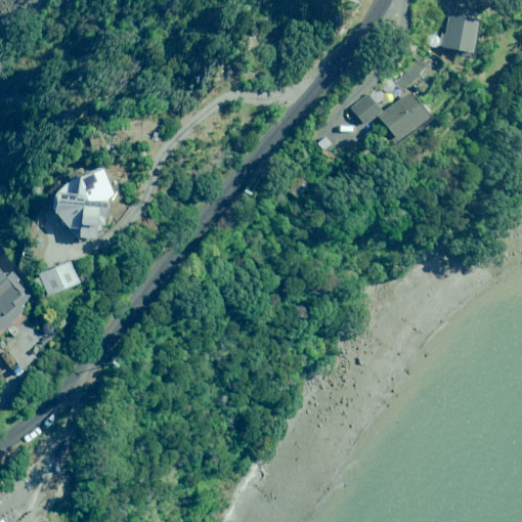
[(449,13),(446,33),(443,47),(473,53),(479,19),(449,13)]
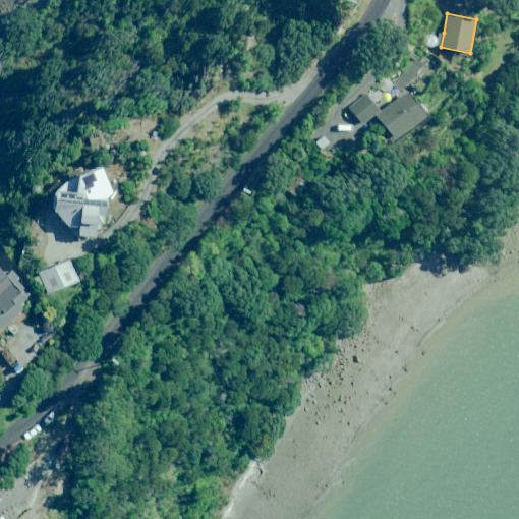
[(406,82),(421,67),(412,58),(397,73),(406,82)]
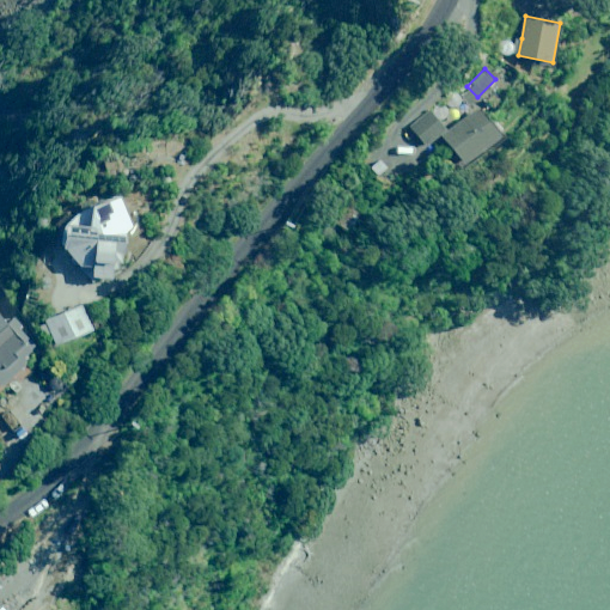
[(447,128),(431,107),(409,124),(426,145),(447,128)]
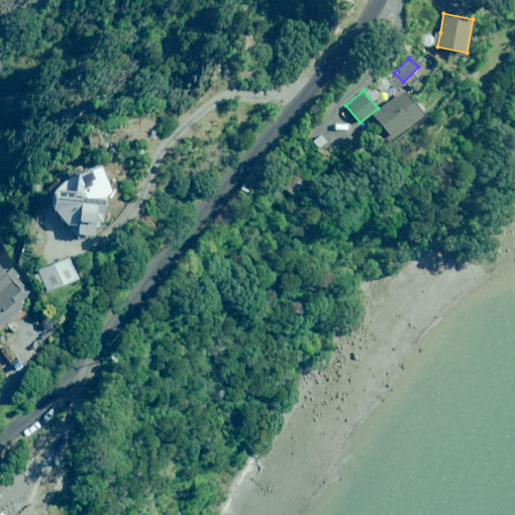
[(420,115),(403,92),(373,114),(391,137),(420,115)]
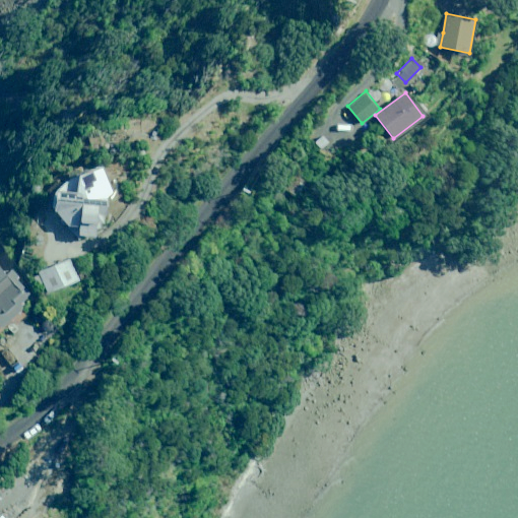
[(96,223),(106,224),(109,194),(115,191),(103,167),(47,194),(45,221),(61,222),(60,238),(95,241),(96,223)]
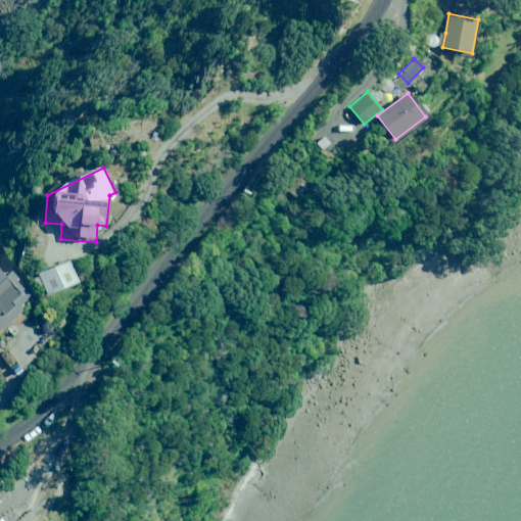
[(79,281),(69,259),(34,275),(40,287),(44,285),(48,294),(79,281)]
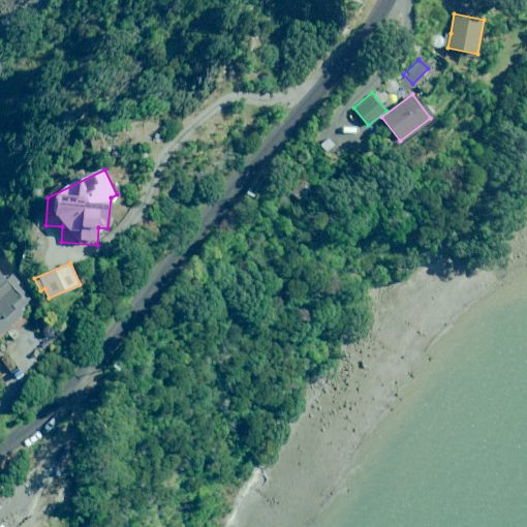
[(0,334),(25,315),(20,308),(33,299),(13,273),(6,278),(0,269),(0,334)]
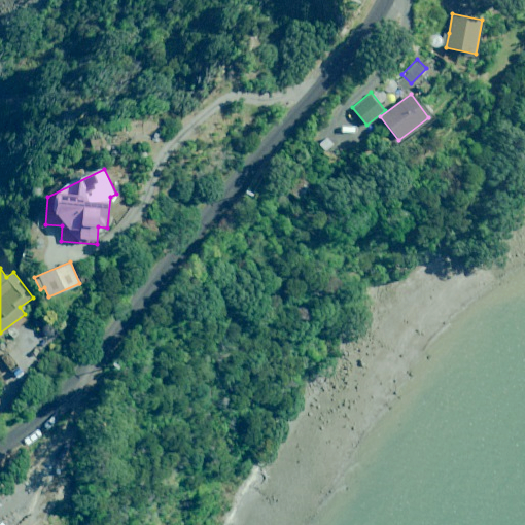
[(40,335),(30,324),(14,341),(25,350),(40,335)]
